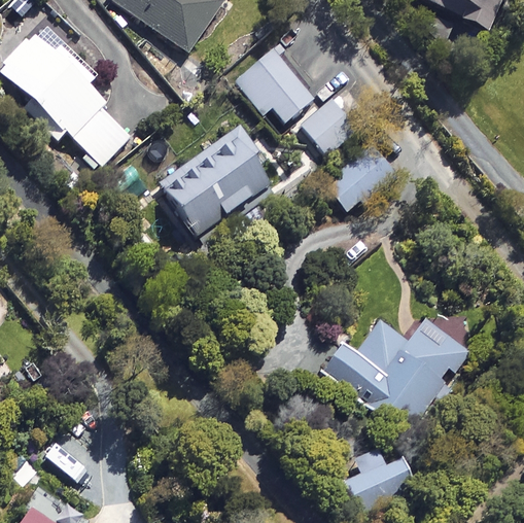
[(114,0),(188,53),(223,2),(220,0),(114,0)]
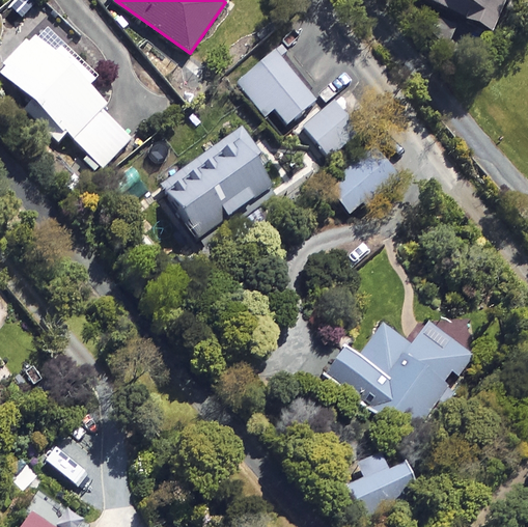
[(424,0),(492,31),(506,0),(424,0)]
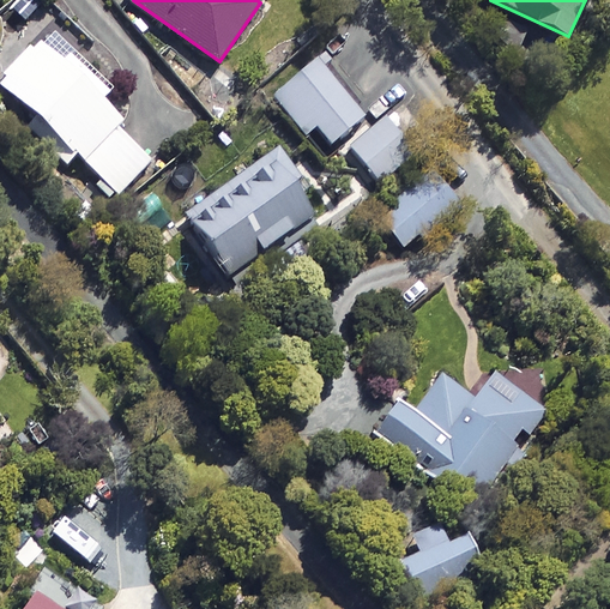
[(68,166),(76,156),(120,193),(153,158),(119,125),(122,120),(101,98),(109,90),(48,31),(0,80),(0,83),(49,132),(41,143),(68,166)]
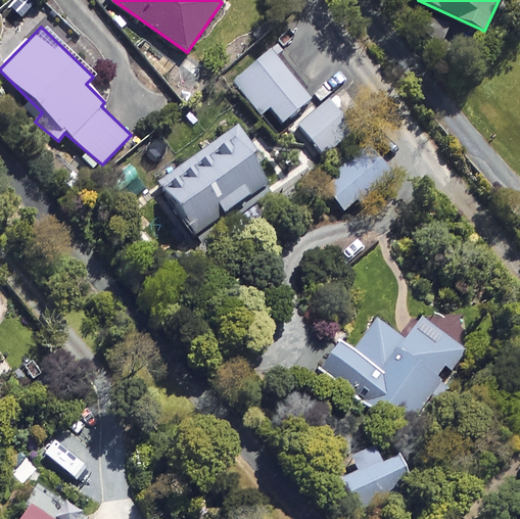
[(311,97),(270,50),(234,81),(262,112),(269,105),(283,122),(311,97)]
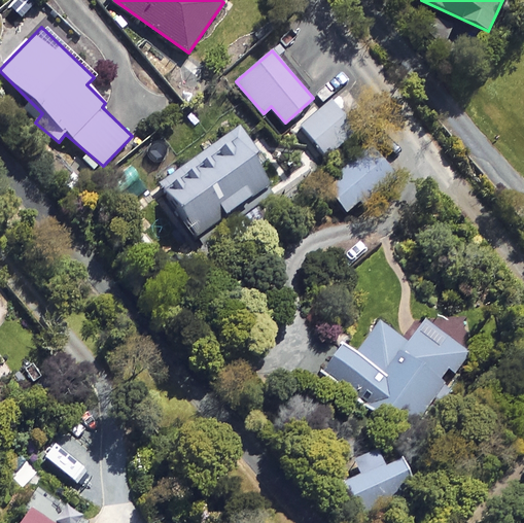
[(355,128),(332,100),(302,126),(326,153),(355,128)]
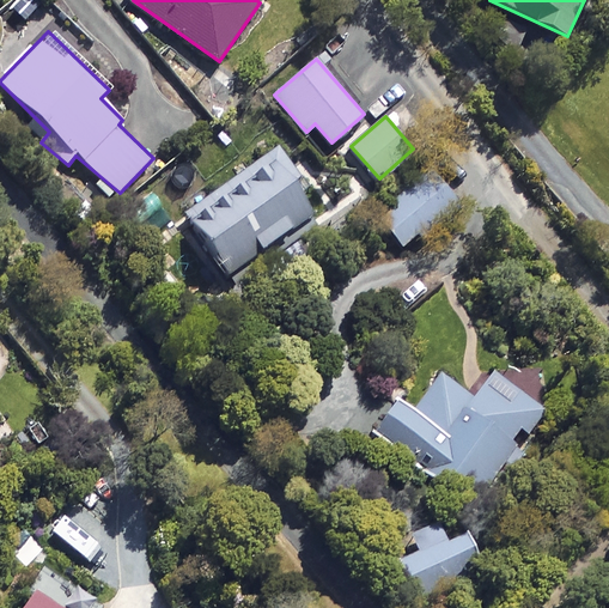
[(314,189),(280,147),(187,223),(235,280),(311,218),(298,202),(314,189)]
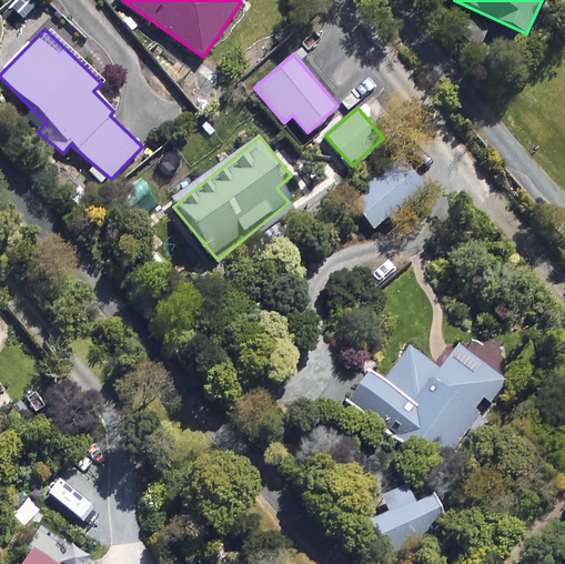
[(426,188),(403,158),(351,198),(375,228),(426,188)]
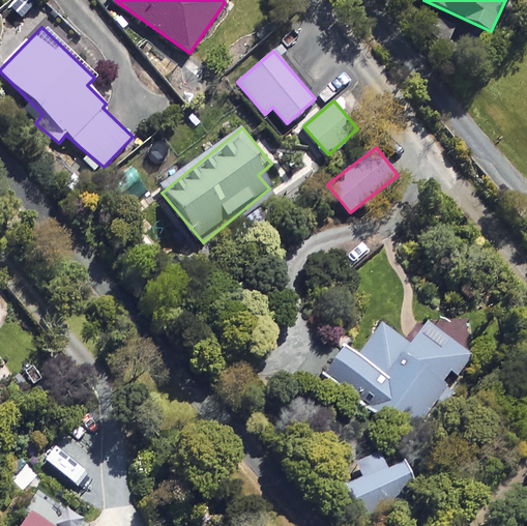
[(413,343),(383,323),(360,357),(343,346),(324,375),(413,434),(468,351),(426,323),(413,343)]
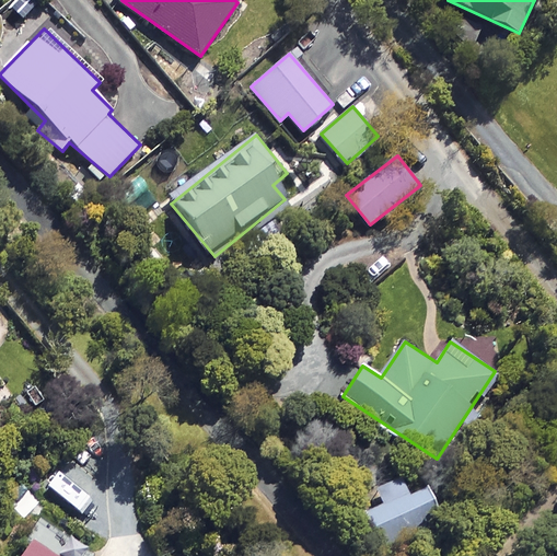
[(401,472),(378,482),(385,502),(364,511),(379,547),(418,531),(417,526),(440,517),(428,486),(409,494),(401,472)]
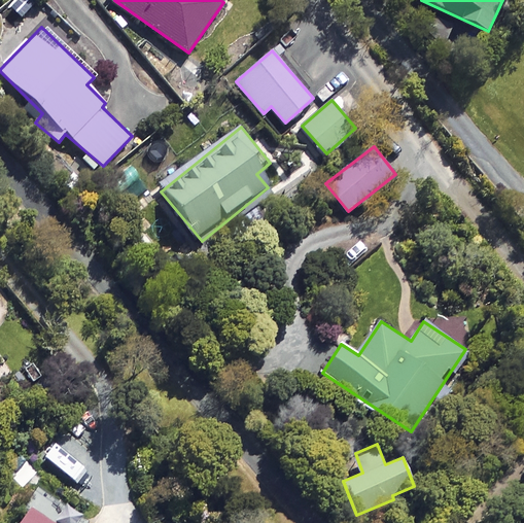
[(83,522),(86,521),(43,490),(19,522),(83,522)]
